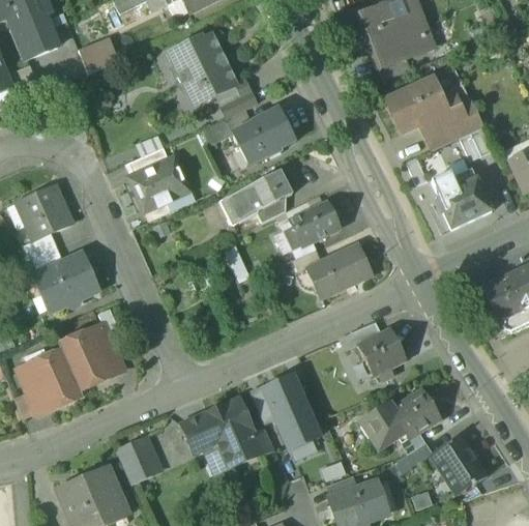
[(51,10),(46,0),(0,0),(0,9),(4,8),(12,26),(18,24),(31,57),(58,47),(45,13),(51,10)]
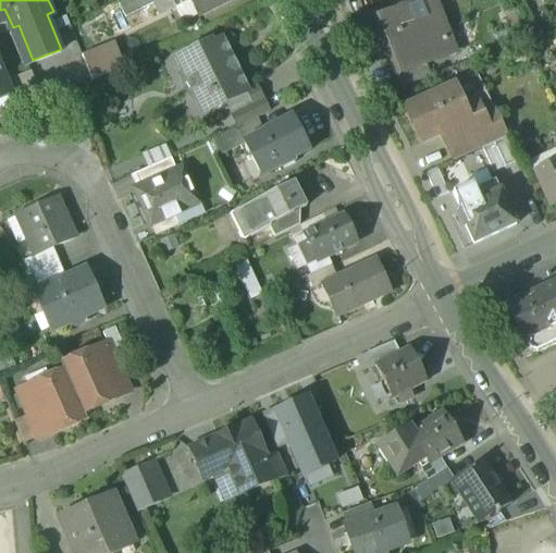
[(120,0),(125,13),(155,0),(120,0)]
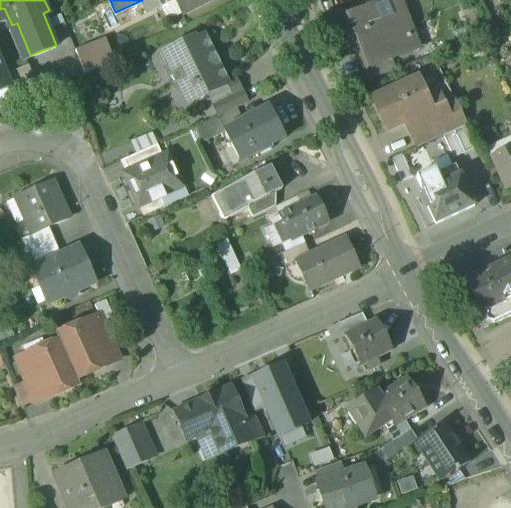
[(142,0),(147,11),(162,4),(160,0),(142,0)]
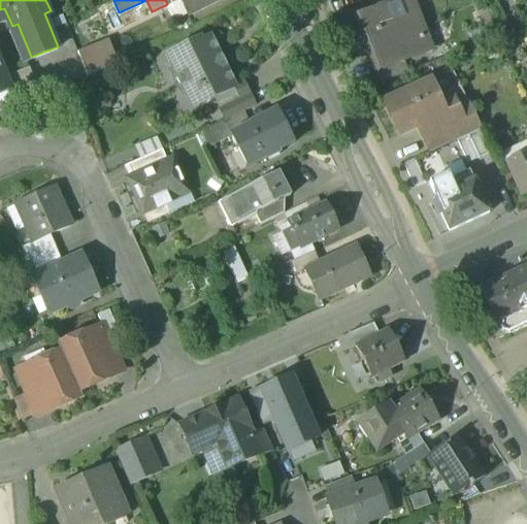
[(165,0),(167,4),(175,0),(180,0),(187,12),(213,0),(165,0)]
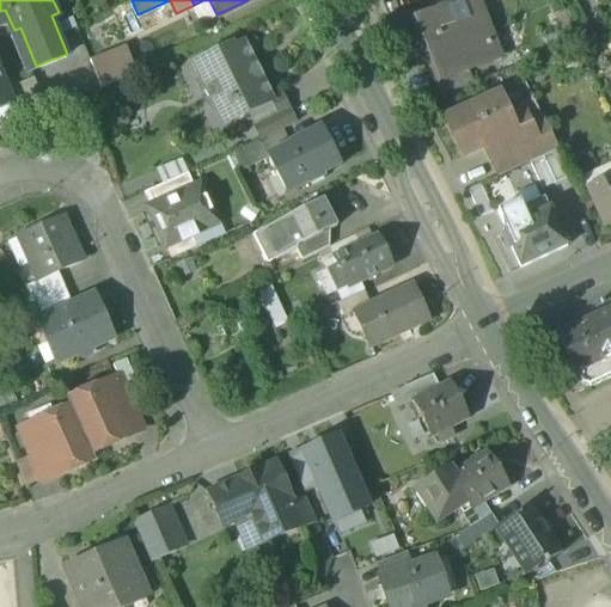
[(463,0),(413,19),(435,80),(470,67),(498,56),(476,0),(463,0)]
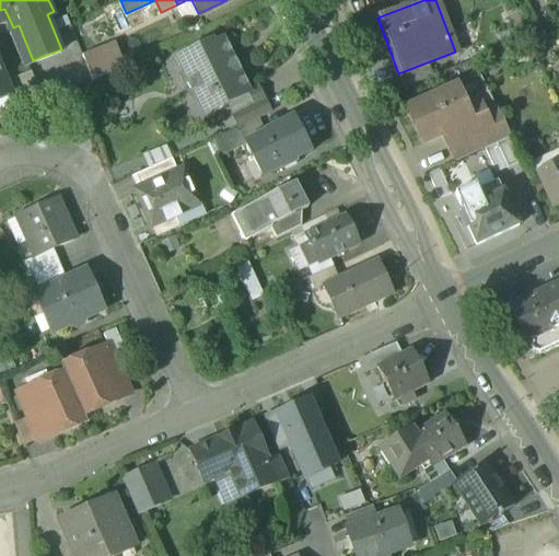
[(222,38),(213,43),(212,41),(178,57),(185,71),(182,73),(194,99),(208,91),(209,93),(210,92),(217,105),(228,100),(248,90),(247,89),(222,38)]
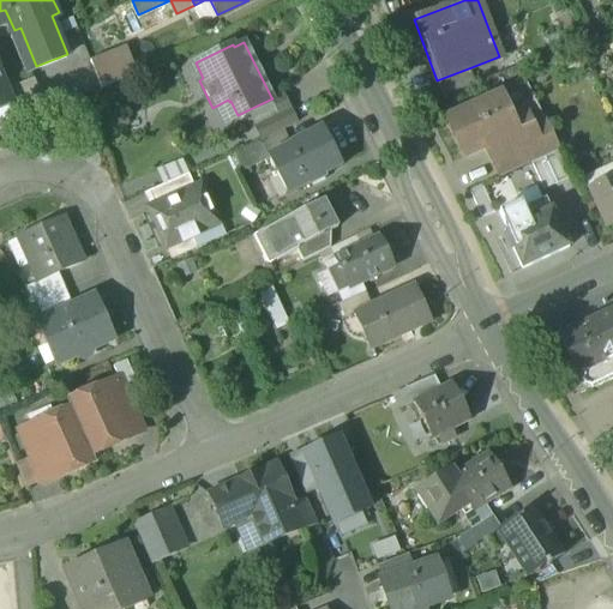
[(126,48),(94,61),(102,83),(134,70),(126,48)]
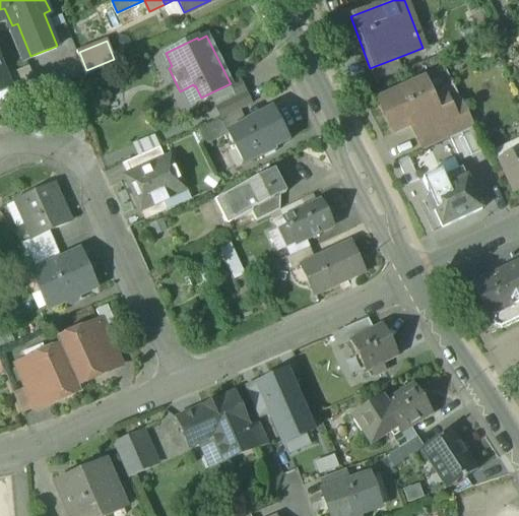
[(0,90),(12,87),(7,74),(0,54),(0,90)]
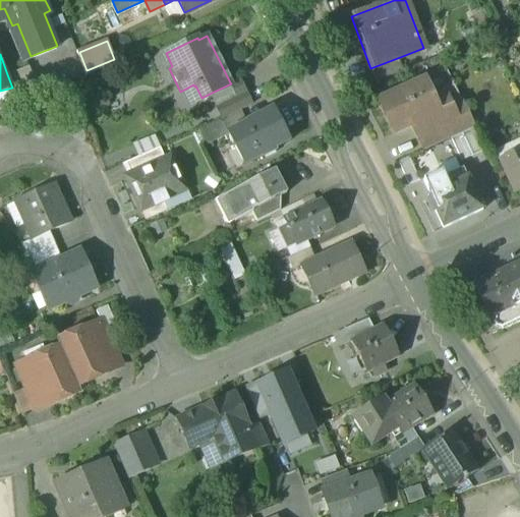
[(400,57),(372,67),(378,78),(404,68),(400,57)]
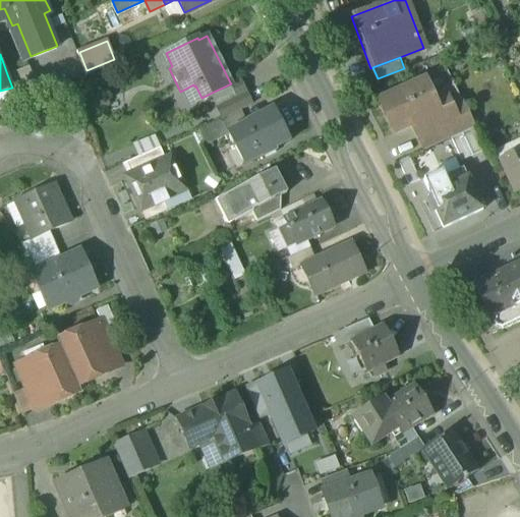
[(7,74),(12,88),(36,77),(31,64),(7,74)]
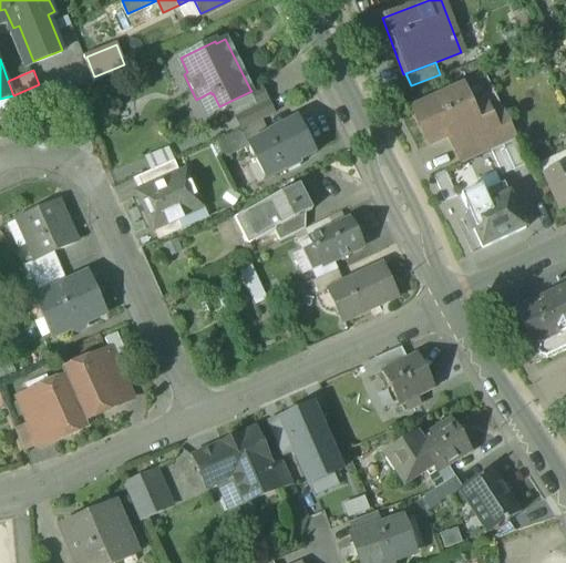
[(479,116),(462,83),(412,105),(429,141),(450,132),(458,146),(497,128),(498,128),(491,111),(479,116)]
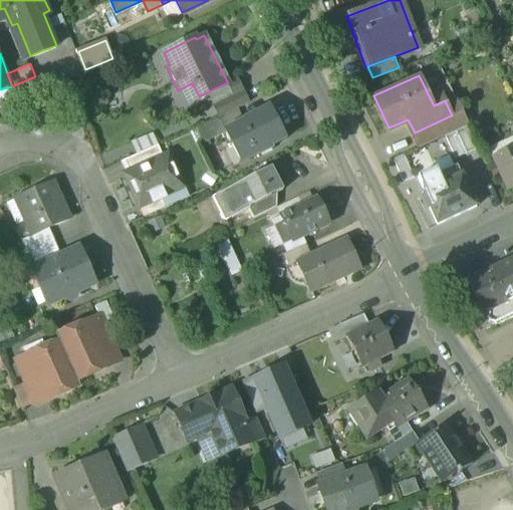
[(236,76),(227,81),(228,82),(209,91),(220,115),(248,101),(236,76)]
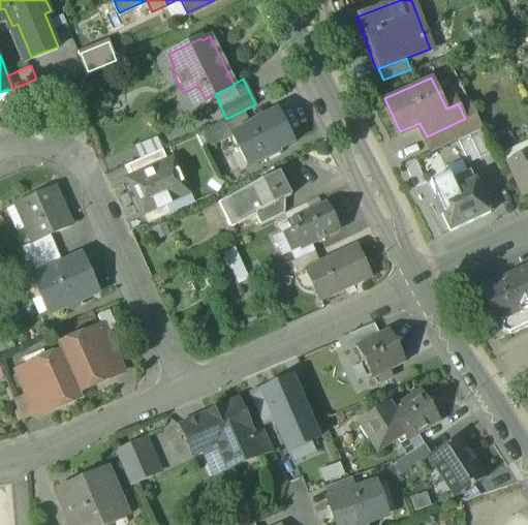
[(278,107),(251,121),(230,132),(248,165),(267,156),(268,157),(281,151),(280,149),(296,141),(278,107)]
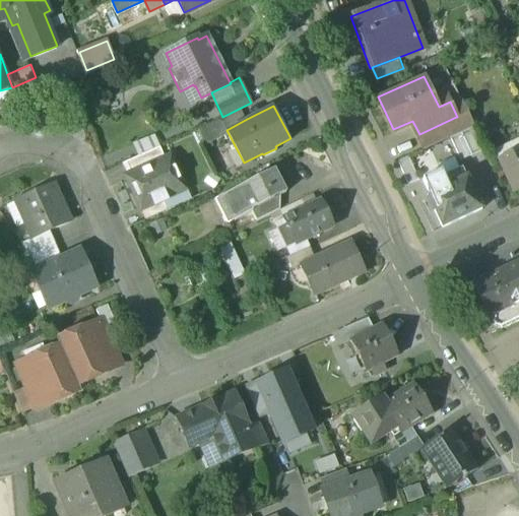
[(456,117),(419,134),(425,146),(451,135),(461,129),(456,117)]
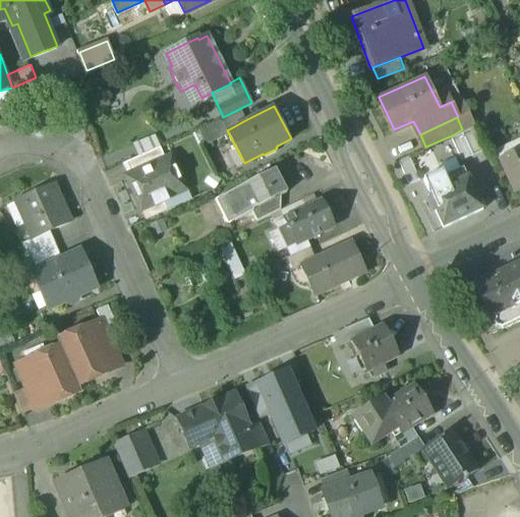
[(462,129),(452,135),(463,159),(485,149),(474,124),(462,129)]
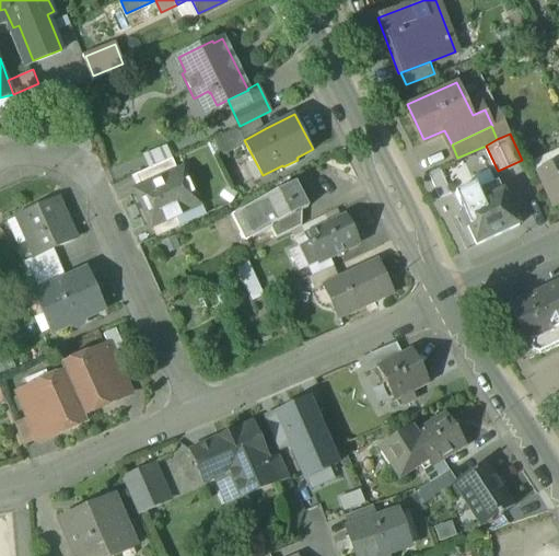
[(172,155),(135,172),(141,186),(178,170),(172,155)]
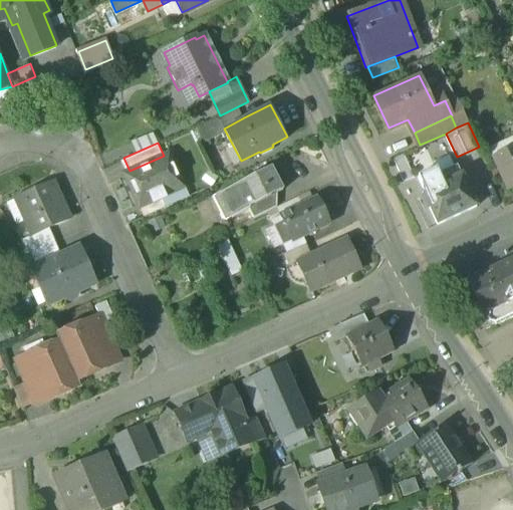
[(512,147),(493,156),(494,157),(496,156),(503,169),(500,170),(500,171),(501,171),(509,187),(508,188),(508,189),(512,187),(512,147)]
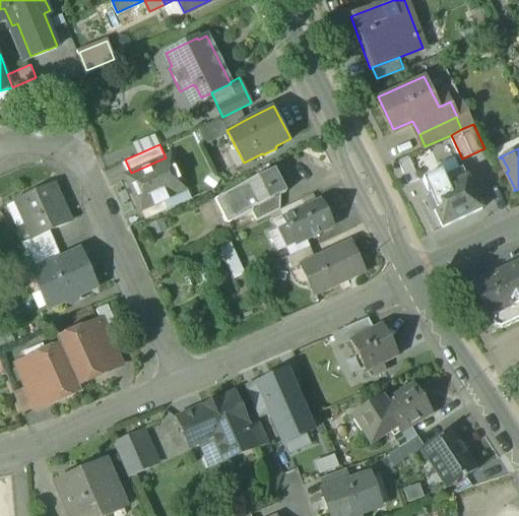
[(131,173),(127,174),(141,206),(163,197),(168,195),(166,191),(183,183),(171,155),(166,157),(131,173)]
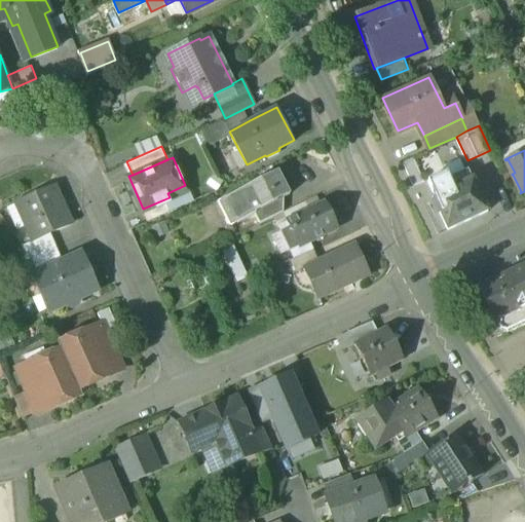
[(404,162),(414,185),(424,180),(414,157),(404,162)]
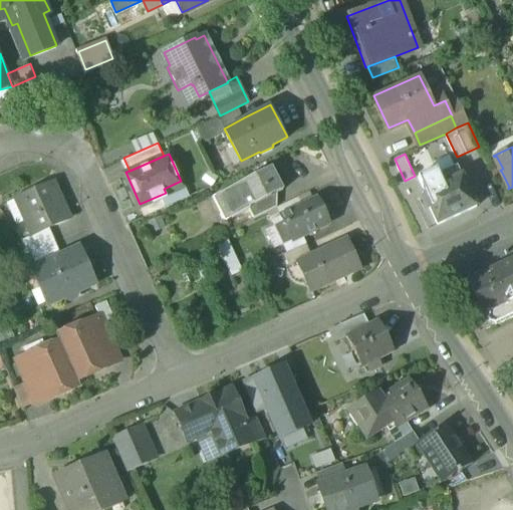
[(419,177),(425,191),(424,192),(438,223),(477,205),(462,173),(459,166),(452,169),(451,167),(440,173),(437,168),(419,177)]
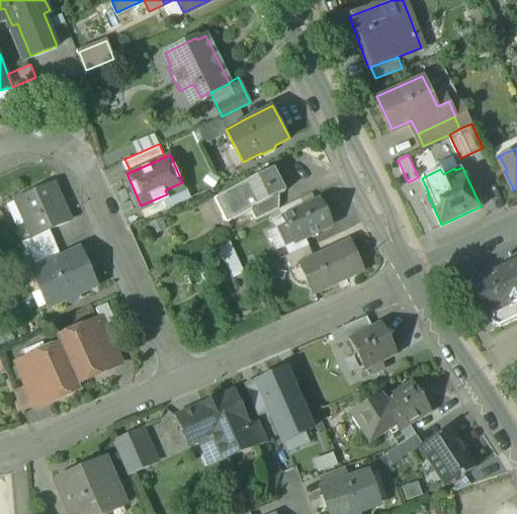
[(274,168),(212,197),(225,221),(222,222),(222,223),(251,209),(252,208),(251,206),(272,196),(285,190),(284,189),(283,189),(274,169),(274,168)]
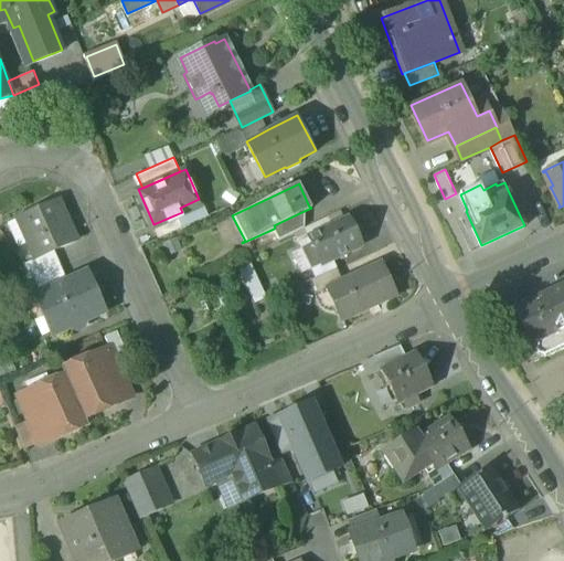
[(59,198),(18,215),(36,256),(54,249),(76,239),(59,198)]
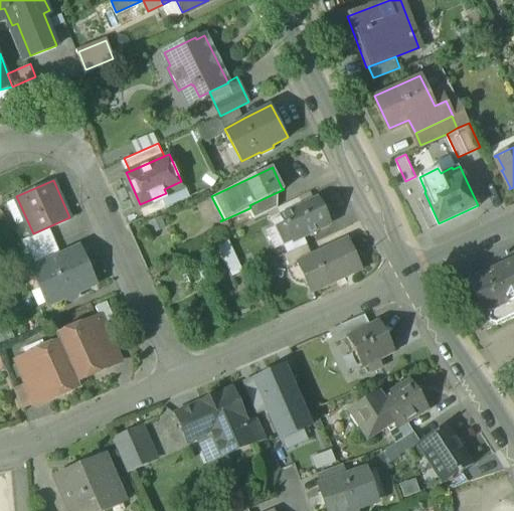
[(140,204),(139,205),(144,215),(165,206),(161,195),(140,204)]
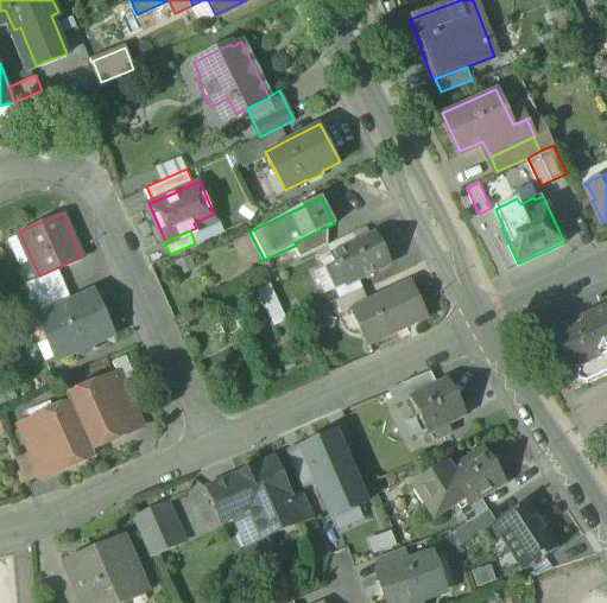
[(320,230),(295,242),(296,245),(295,246),(299,256),(326,243),(320,230)]
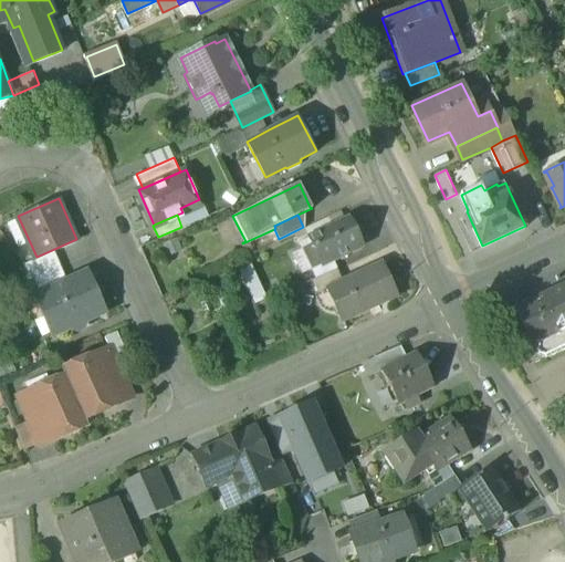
[(348,217),(310,236),(323,263),(362,243),(348,217)]
